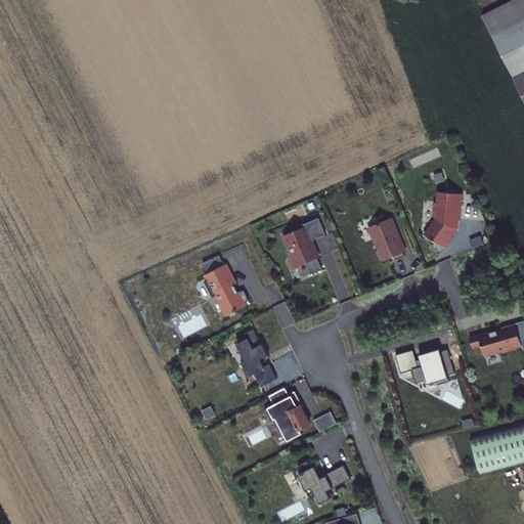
[(523,0),(511,0),(484,14),(523,92),(523,0)]
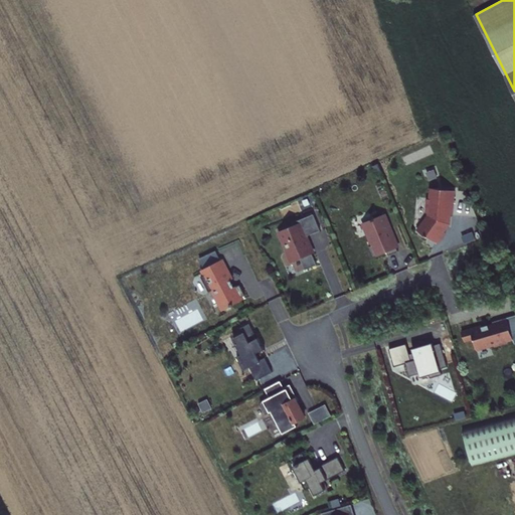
[(426,215),(417,227),(437,241),(451,222),(454,191),(430,188),(426,215)]
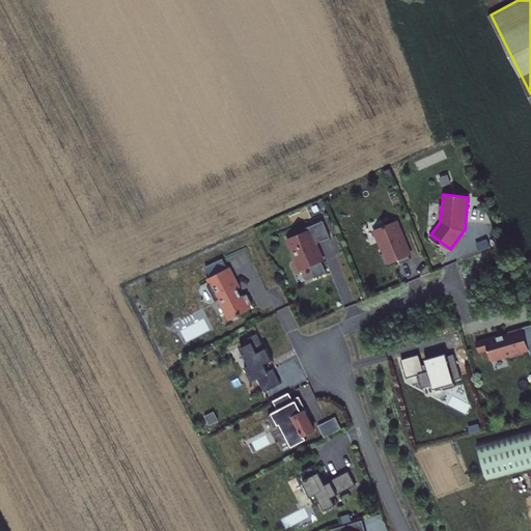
[(397,219),(371,230),(386,266),(412,255),(397,219)]
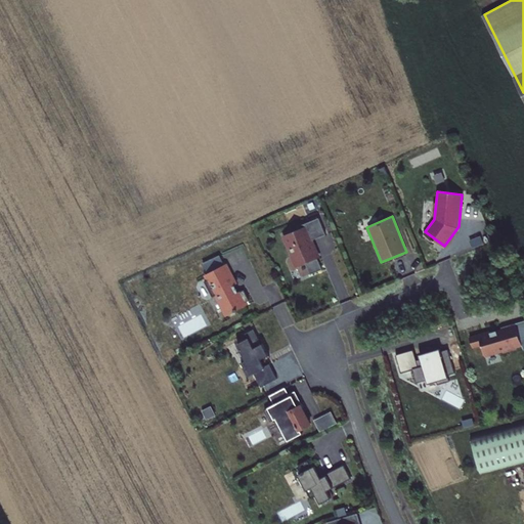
[(319,217),(280,233),(300,277),(321,267),(317,258),(320,257),(312,238),(325,233),(319,217)]
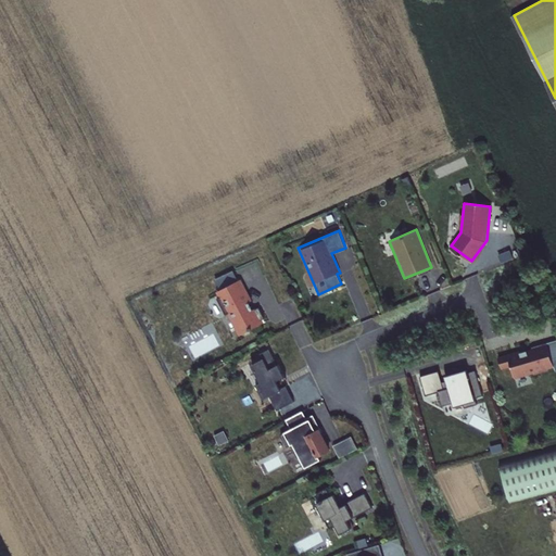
[(222,291),(217,293),(237,336),(263,324),(261,319),(264,317),(258,305),(250,310),(245,300),(250,298),(240,278),(238,279),(235,269),(215,278),(222,291)]
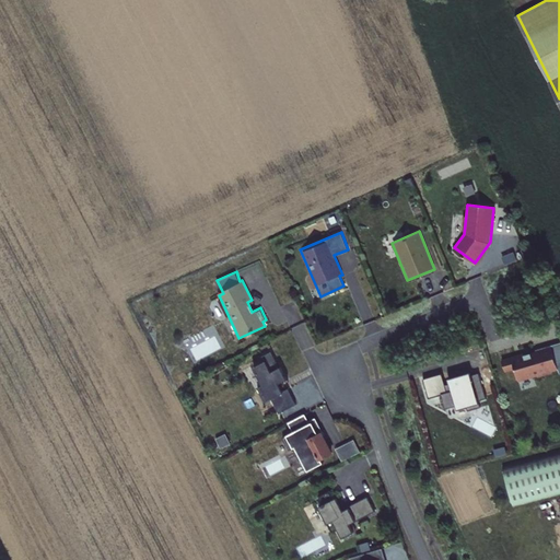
[(551,343),(500,358),(504,373),(514,370),(517,382),(558,371),(551,343)]
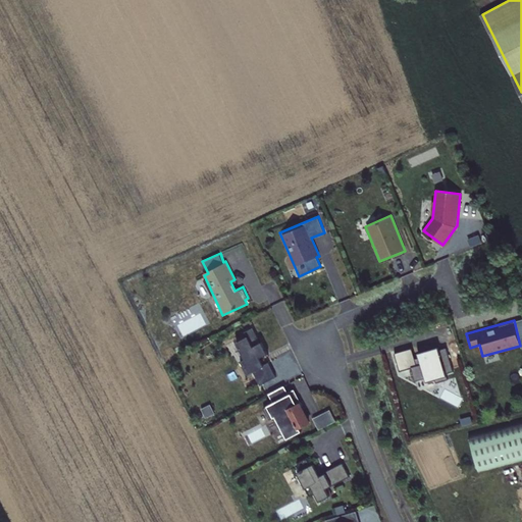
[(247,335),(237,341),(246,359),(241,362),(247,374),(251,372),(259,387),(278,377),(269,360),(264,363),(260,355),(266,352),(254,327),(245,331),(247,335)]
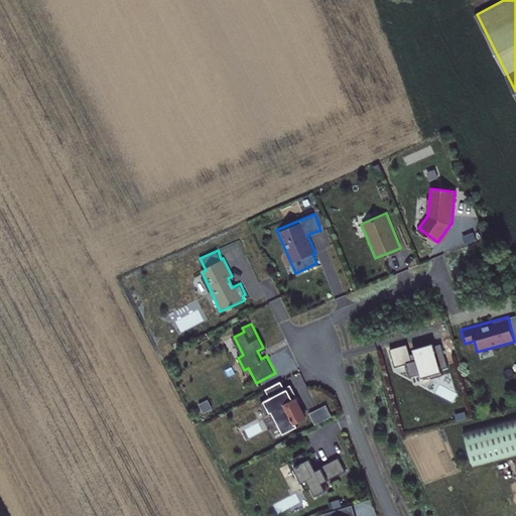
[(432,342),(412,348),(414,354),(410,355),(412,362),(407,363),(411,379),(421,376),(423,384),(431,382),(430,378),(443,374),(441,368),(446,367),(440,344),(433,346),(432,342)]
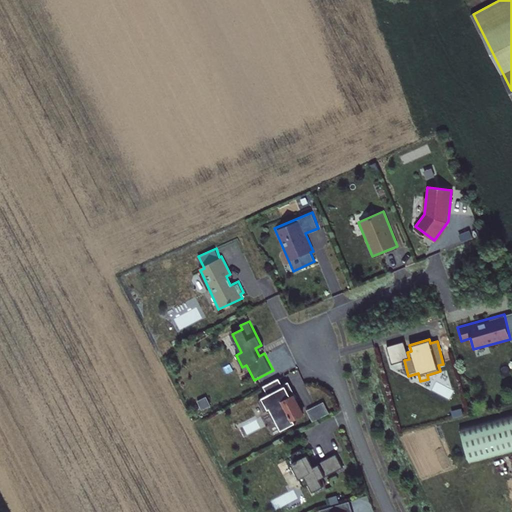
[(277,378),(261,387),(265,393),(261,396),(280,430),(305,416),(288,385),(282,388),(277,378)]
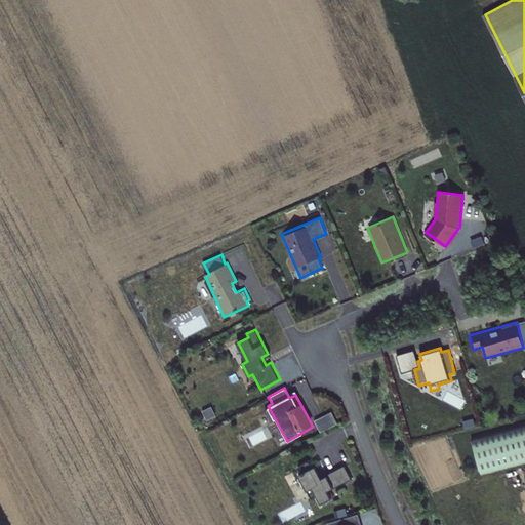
[(524,425),(472,439),(481,476),(524,465),(524,425)]
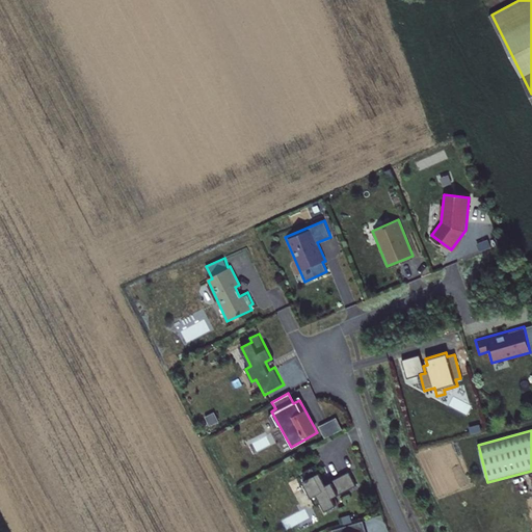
[(309,479),(294,487),(302,502),(315,496),(324,513),(337,506),(331,496),(354,483),(348,473),(325,485),(314,466),(303,472),(309,479)]
